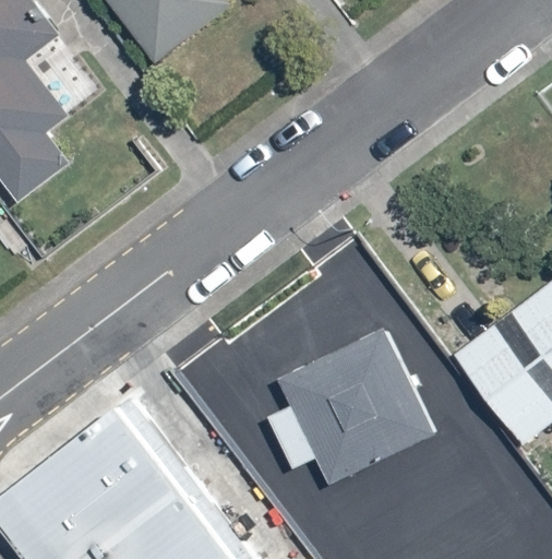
[(56,37),(26,0),(0,0),(0,178),(19,201),(69,163),(44,131),(64,116),(23,62),(56,37)]
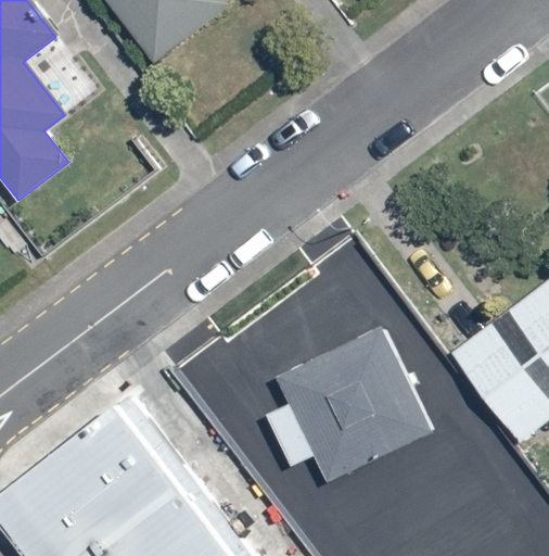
[(106,0),(155,62),(229,5),(225,0),(106,0)]
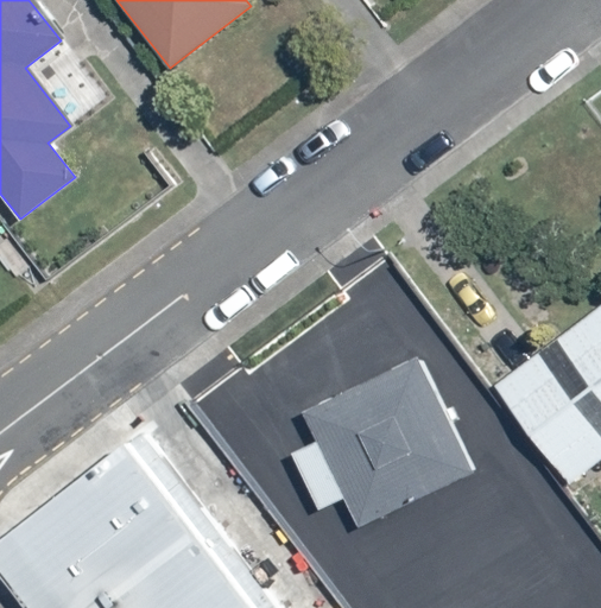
[(565,477),(600,451),(600,306),(497,381),(565,477)]
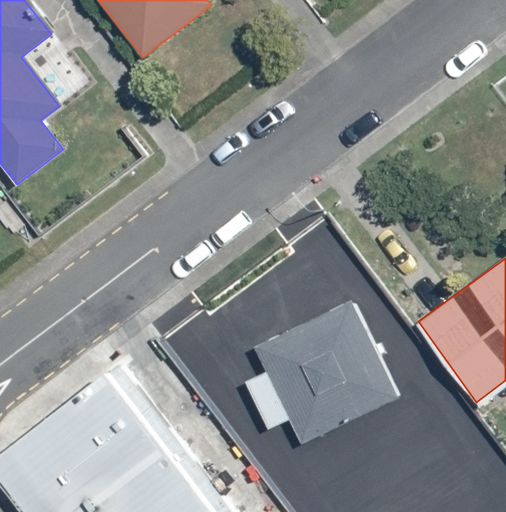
[(255,347),(300,444),(397,399),(352,302),(255,347)]
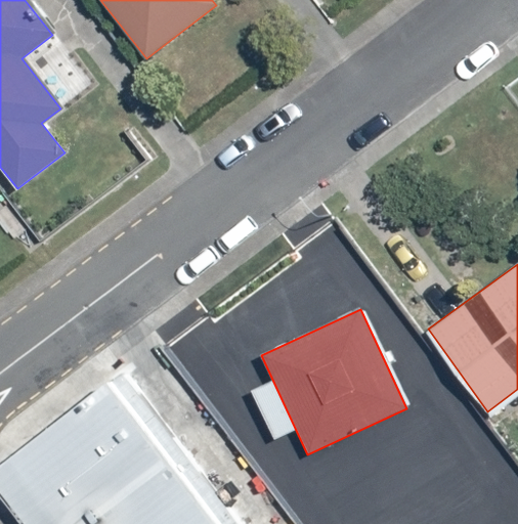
[(0,494),(22,523),(170,523),(212,492),(121,373),(0,464),(0,494)]
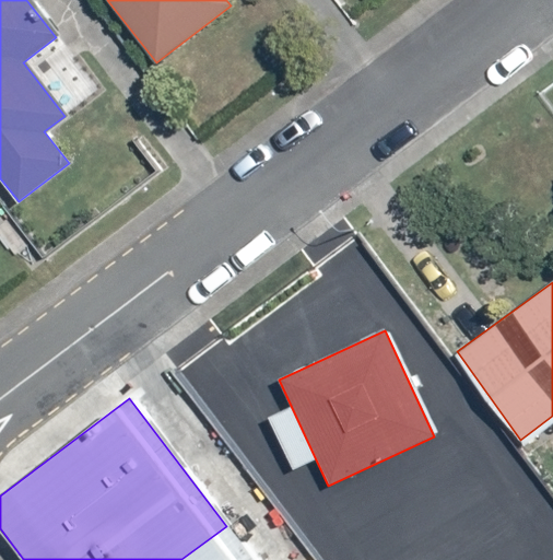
[(253,559),(226,526),(181,559),(253,559)]
